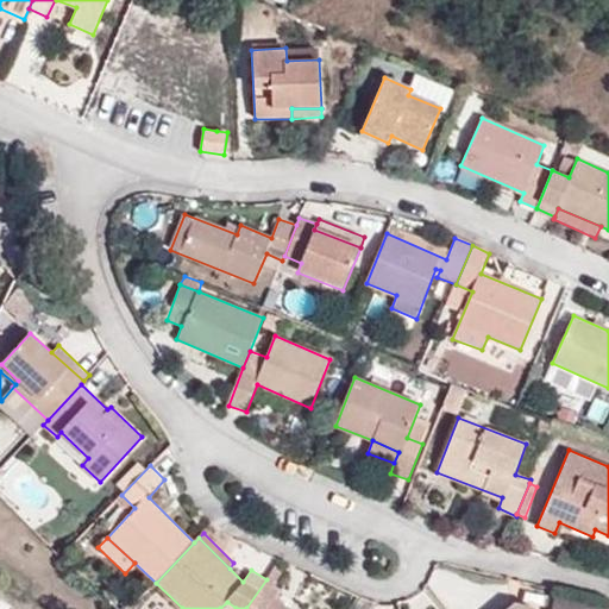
[(290,608),(276,600),(283,589),(267,579),(246,608),(290,608)]
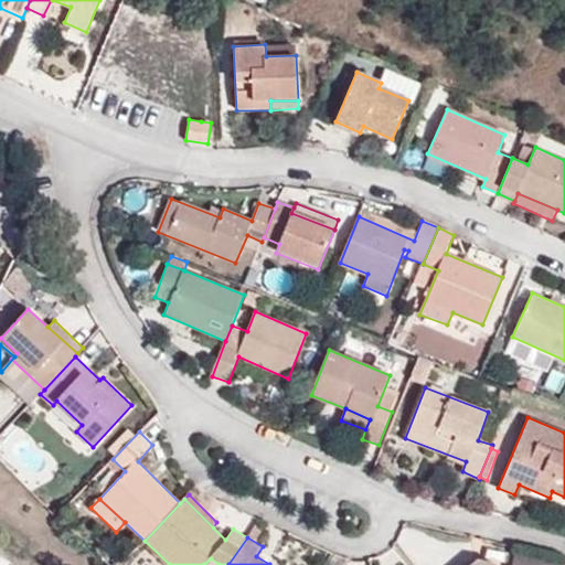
[(515,564),(560,564),(562,557),(519,551),(515,564)]
